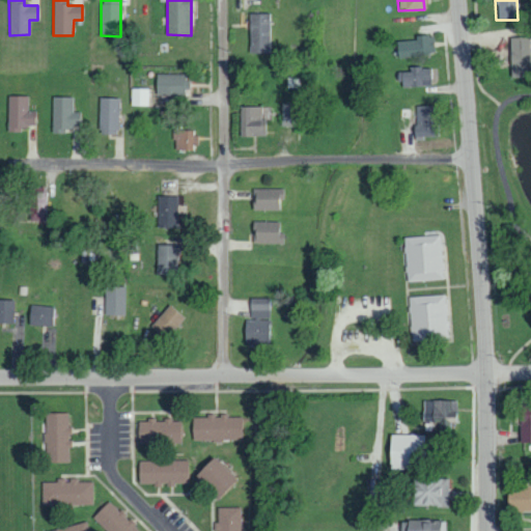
[(269,14),(249,14),(250,53),(270,53),(269,14)]
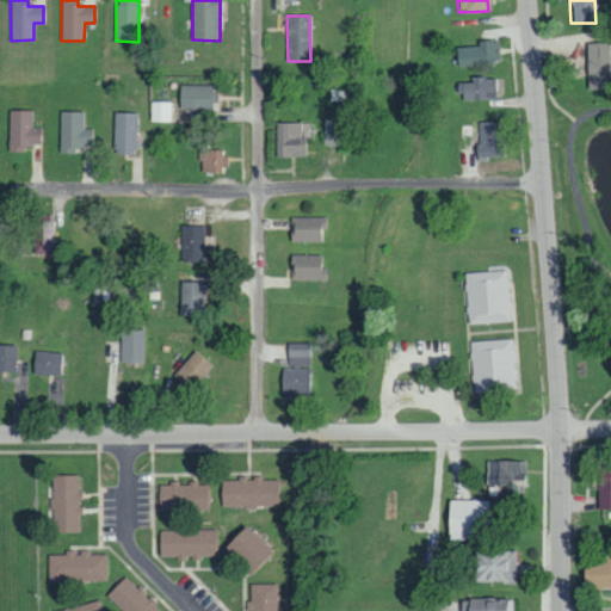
[(498,41),(477,41),(477,47),(456,48),(456,66),(499,63),(498,41)]
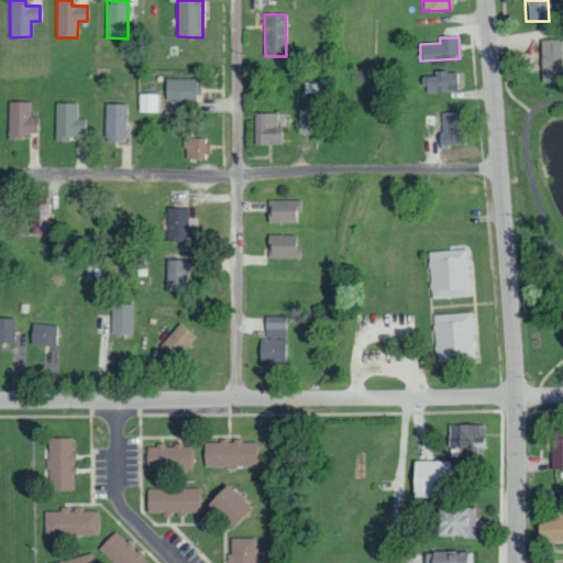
[(561,40),(540,40),(540,81),(561,81),(561,40)]
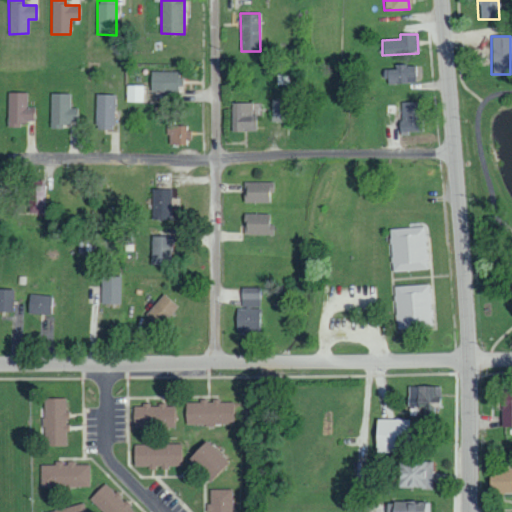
[(386,66),(387,84),(415,83),(414,66),(386,66)]
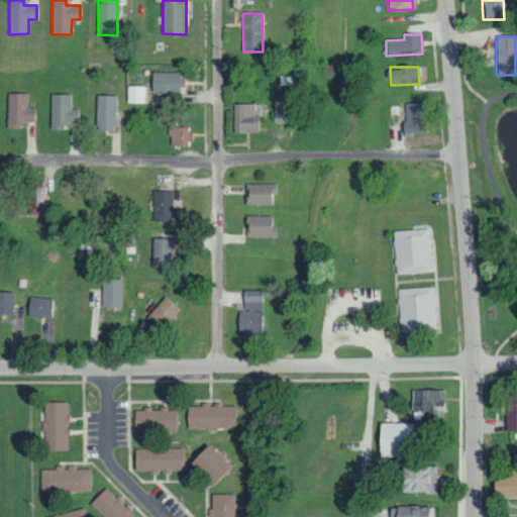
[(151,92),(180,93),(180,72),(152,72),(151,92)]
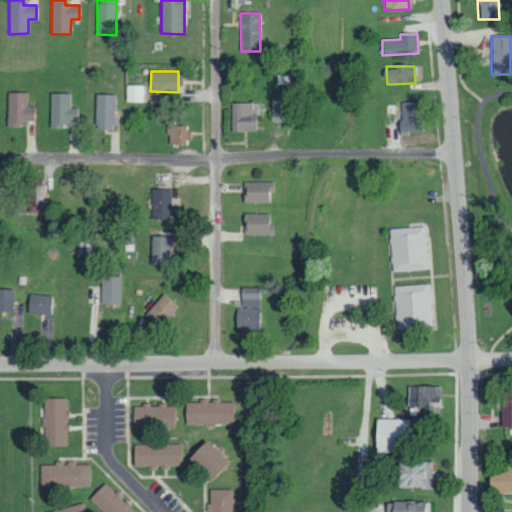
[(126,101),(145,102),(145,85),(127,85),(126,101)]
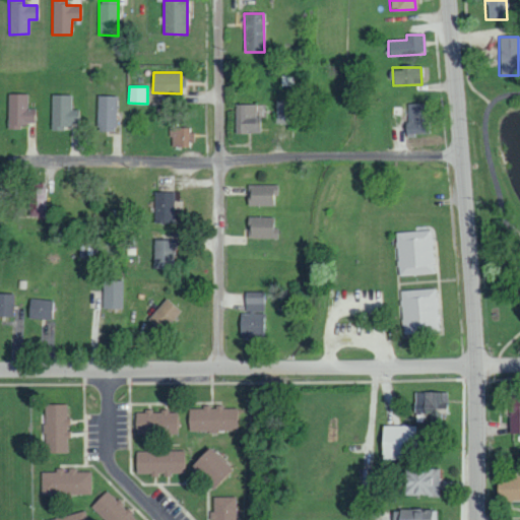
[(26,94),(7,94),(7,129),(20,129),(20,123),(35,123),(35,108),(26,108),(26,94)]
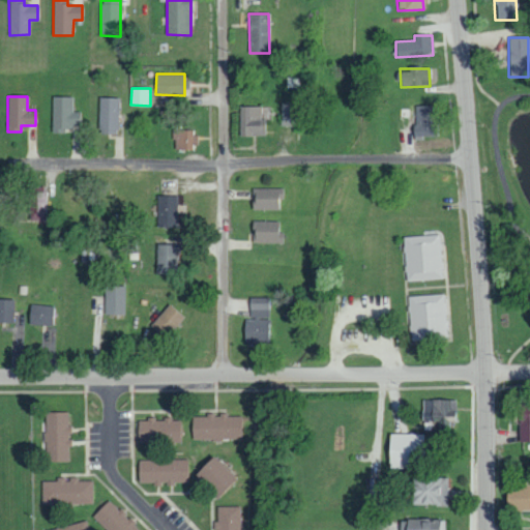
[(72,97),(54,96),(52,133),(66,133),(66,125),(82,125),(83,112),(71,111),(72,97)]
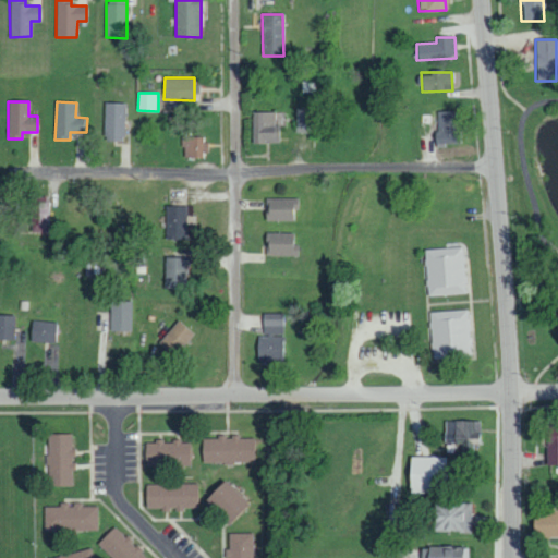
[(125,102),(105,102),(105,141),(124,141),(125,102)]
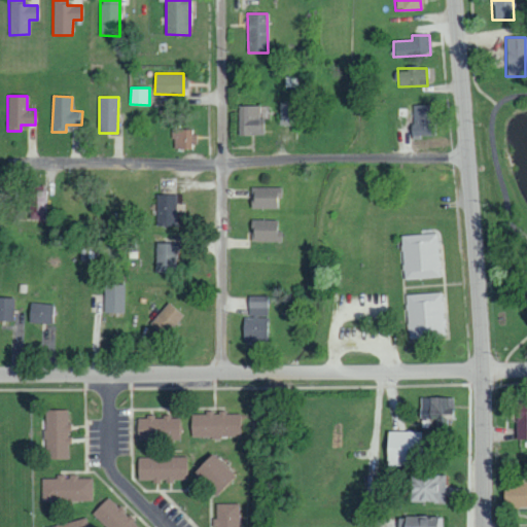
[(279,125),(300,126),(301,103),(280,102),(279,125)]
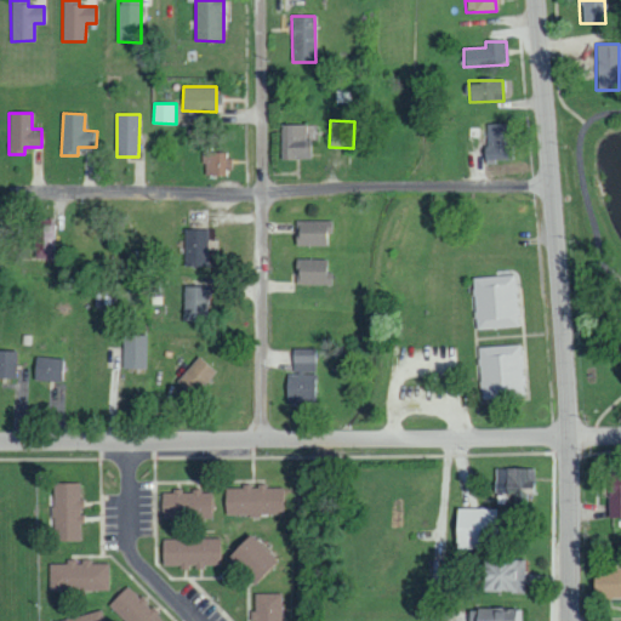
[(506,123),(484,124),(485,160),(507,160),(506,123)]
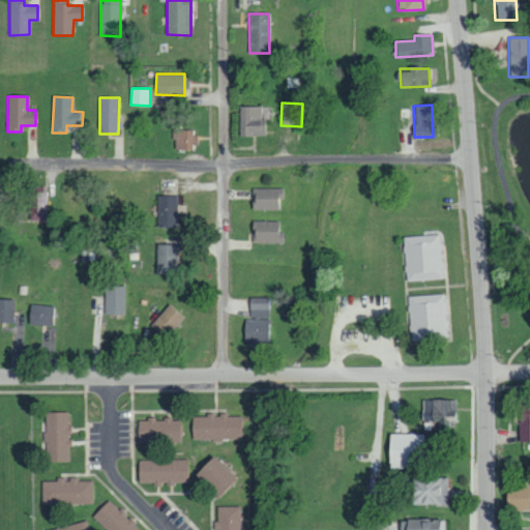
[(240,136),(267,136),(266,106),(239,107),(240,136)]
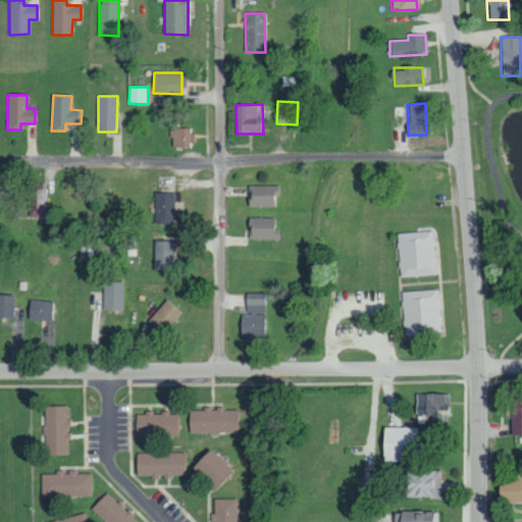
[(171,147),(192,148),(192,128),(171,127),(171,147)]
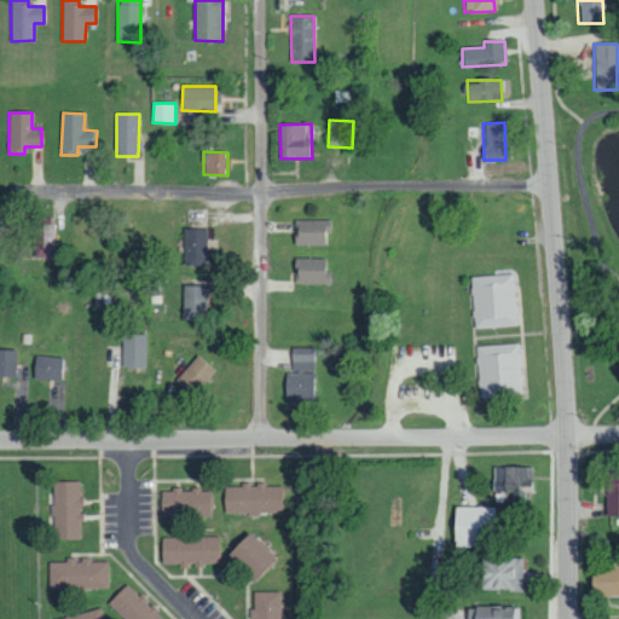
[(328,220),(294,220),(294,244),(328,246),(328,220)]
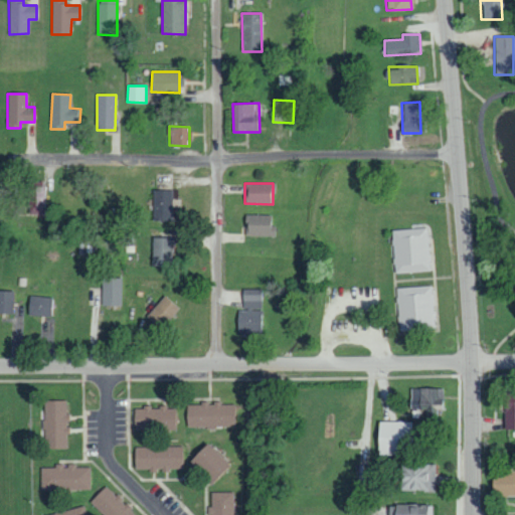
[(44,213),(43,186),(27,186),(28,214),(44,213)]
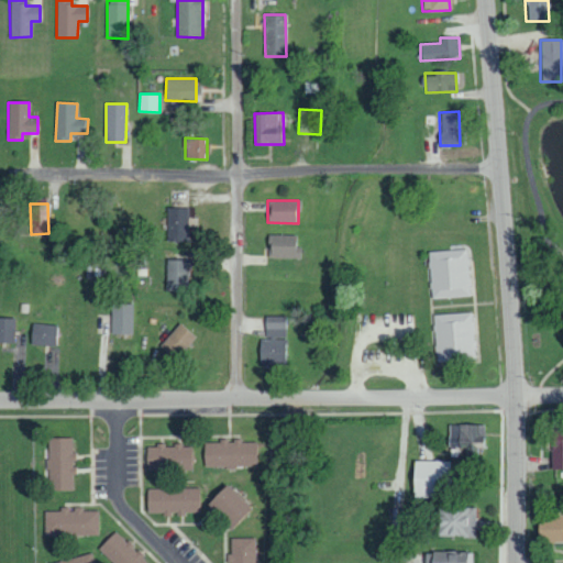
[(187,243),(188,208),(166,207),(165,242),(187,243)]
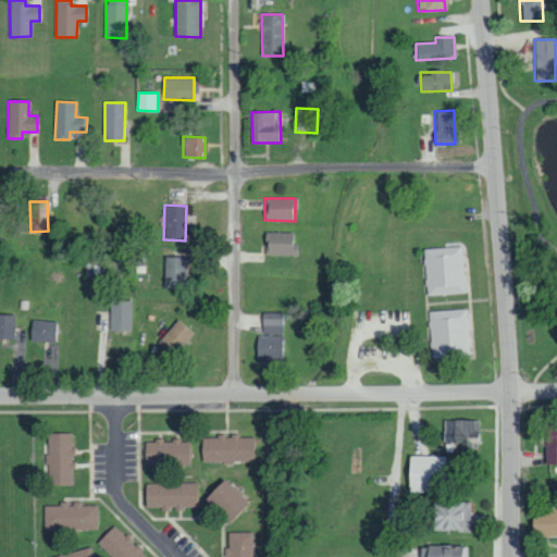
[(264,255),(295,256),(296,233),(265,233),(264,255)]
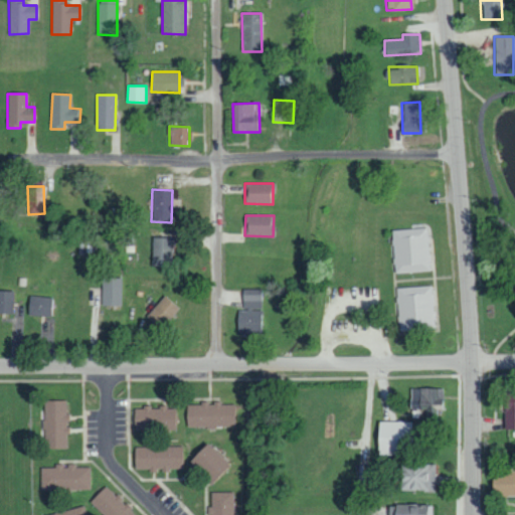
[(393,272),(430,271),(426,227),(391,229),(393,272)]
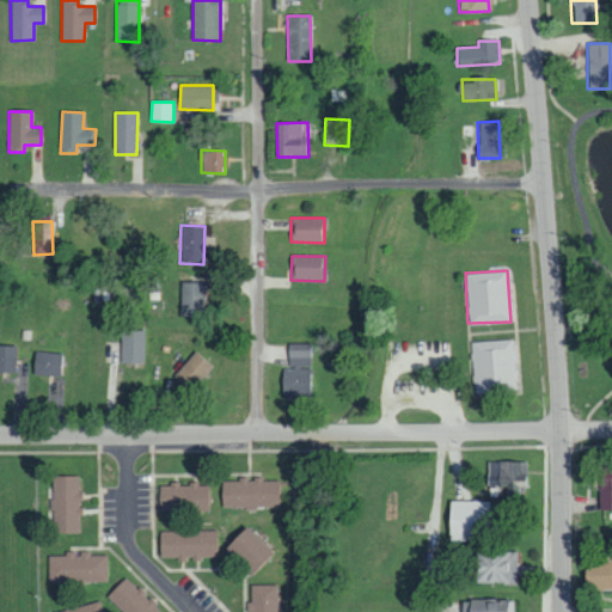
[(203,283),(181,282),(179,316),(202,316),(203,283)]
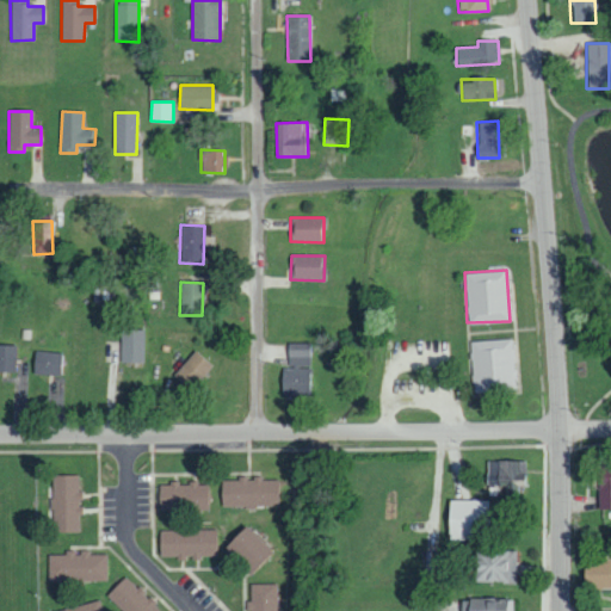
[(142,362),(143,329),(122,329),(121,360),(142,362)]
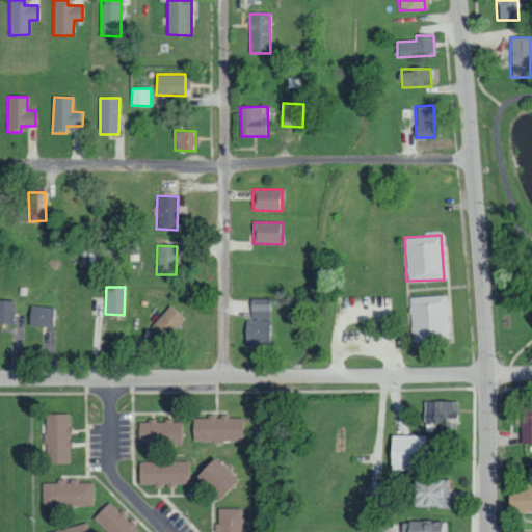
[(410,341),(448,340),(447,295),(409,296),(410,341)]
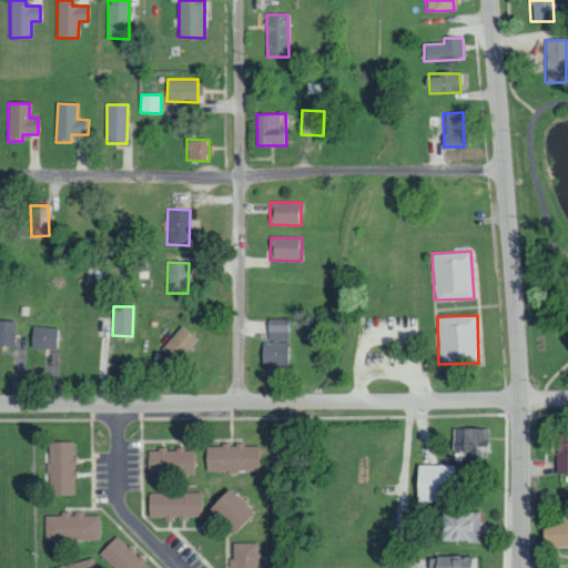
[(287,340),(287,318),(267,317),(267,340),(287,340)]
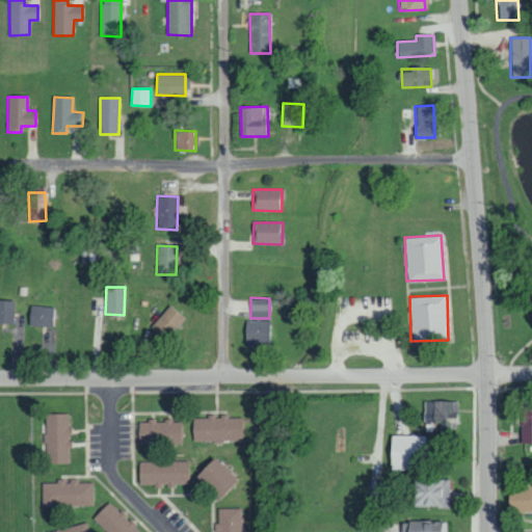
[(14,300),(0,299),(0,323),(14,324),(14,300)]
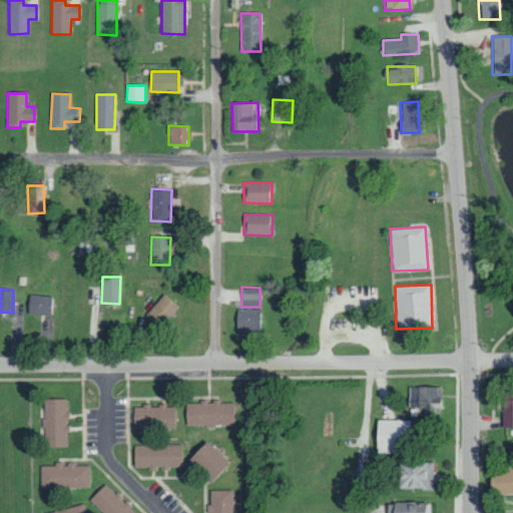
[(144,315),(158,328),(177,307),(163,294),(144,315)]
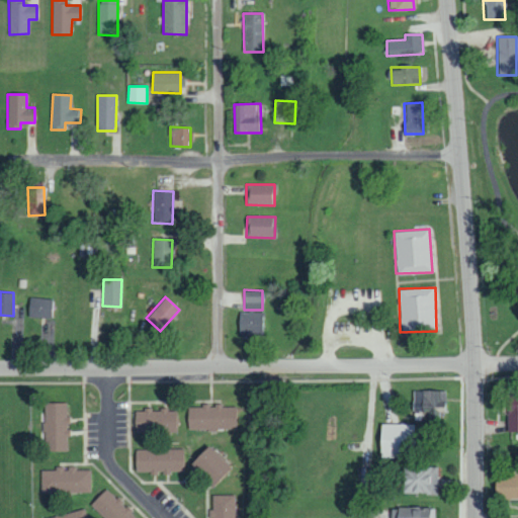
[(28,317),(51,318),(51,298),(29,297),(28,317)]
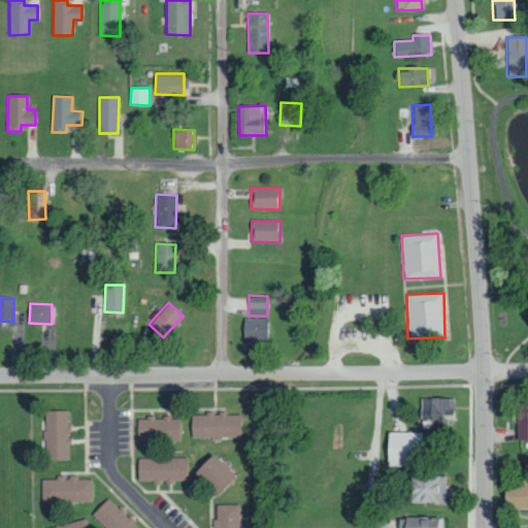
[(267,317),(243,317),(242,340),(267,340),(267,317)]
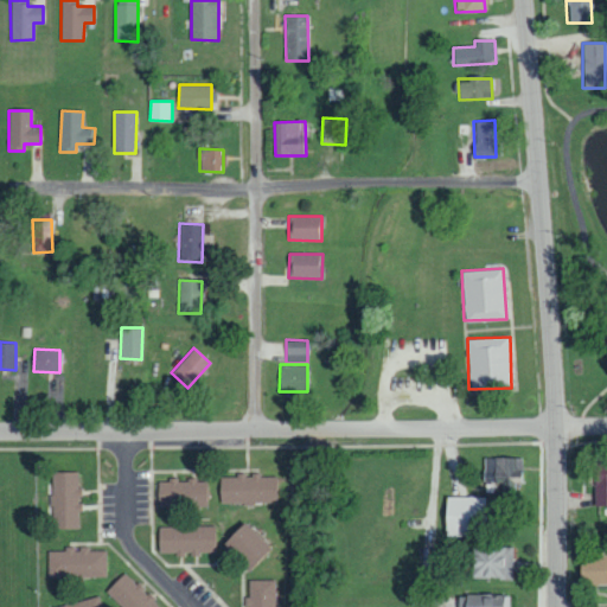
[(505,494),(516,494),(516,481),(522,481),(522,457),(484,457),(483,480),(505,481),(505,494)]
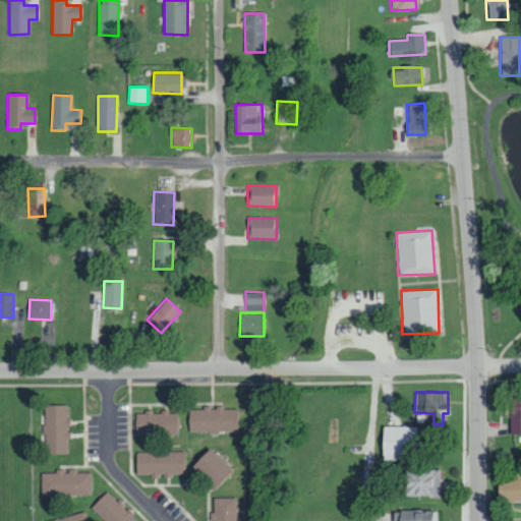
[(510,433),(520,432),(520,395),(509,396),(510,433)]
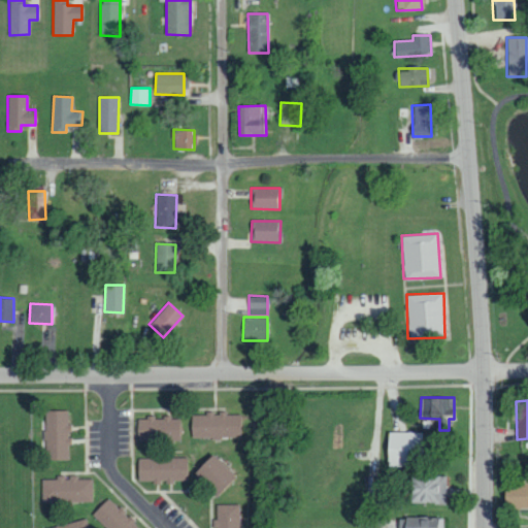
[(69,409),(44,410),(45,459),(70,459),(69,409)]
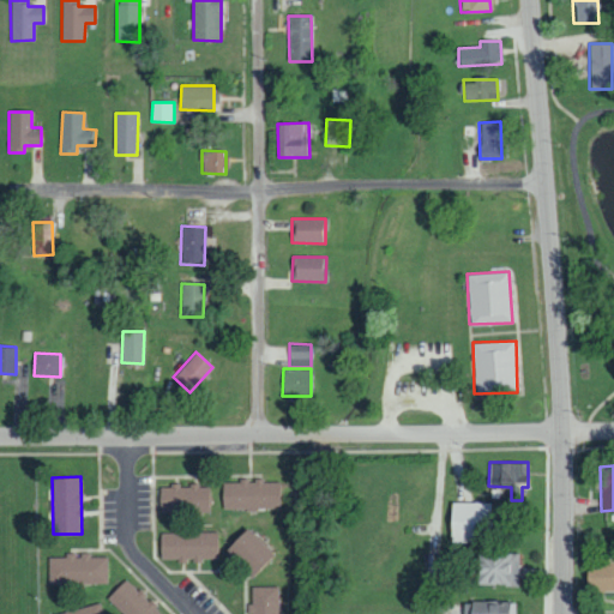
[(222,510),(280,509),(278,480),(222,481),(222,510)]
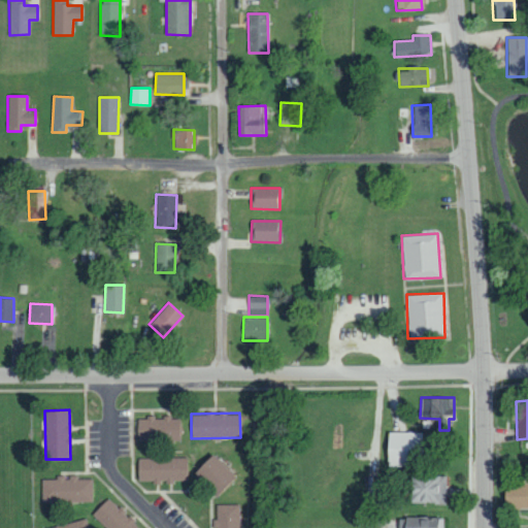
[(137,417),(137,440),(178,440),(178,418),(137,417)]
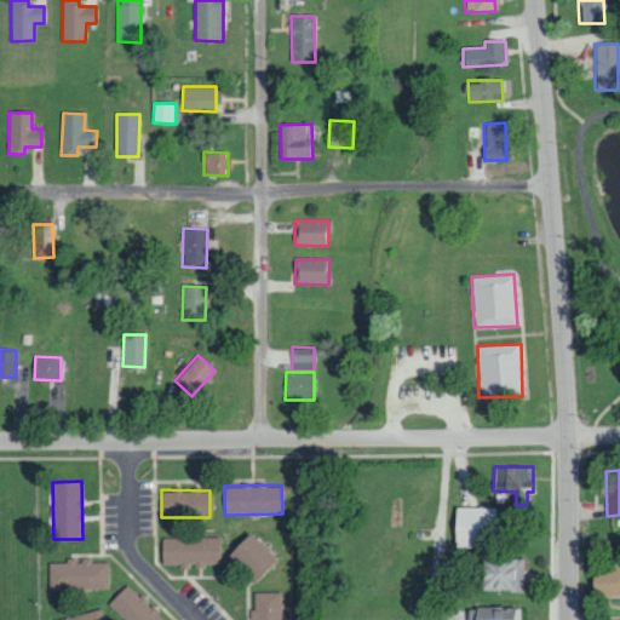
[(497,546),(498,507),(453,506),(453,545),(497,546)]
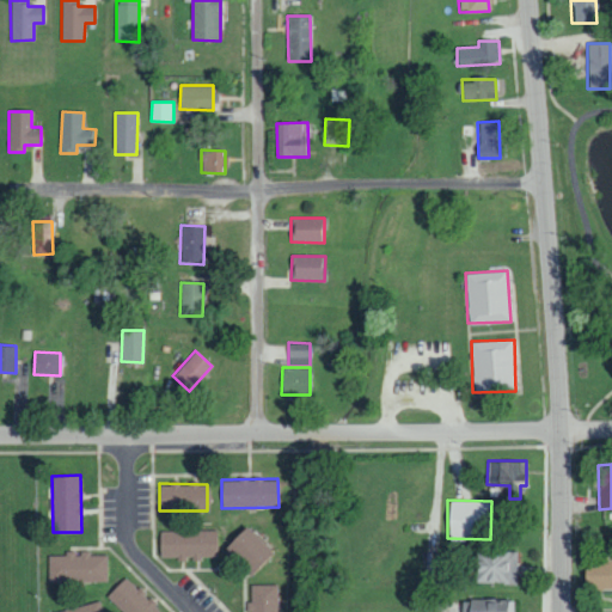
[(224,546),(250,573),(271,551),(244,525),(224,546)]
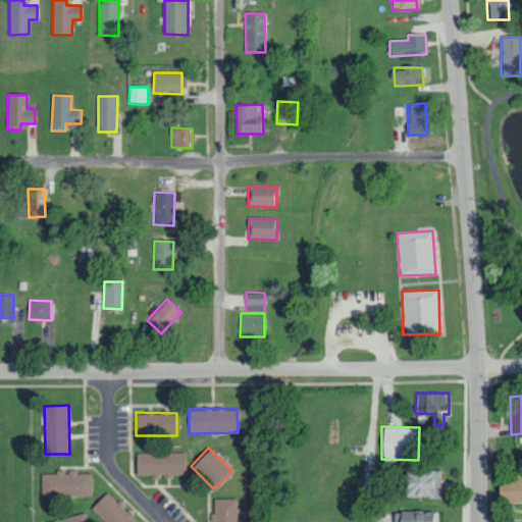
[(136,453),(137,476),(185,475),(184,452),(136,453)]
